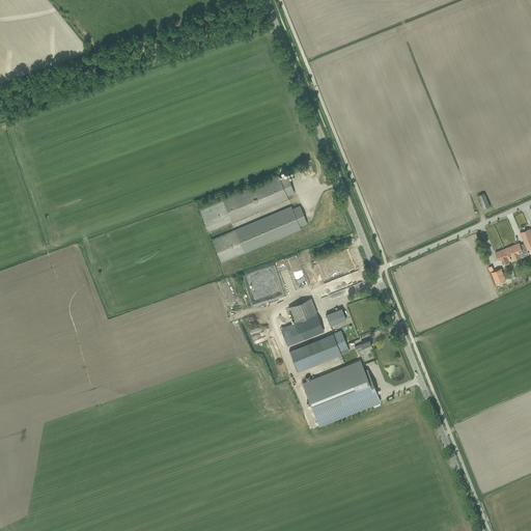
[(286,196),(295,193),(287,175),(279,178),(278,176),(199,210),(208,231),(283,200),(287,198),(286,196)]
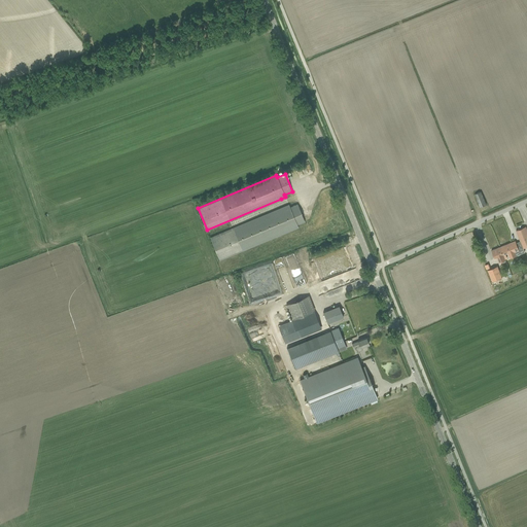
[(475,194),(480,207),(486,205),(481,191),(475,194)]
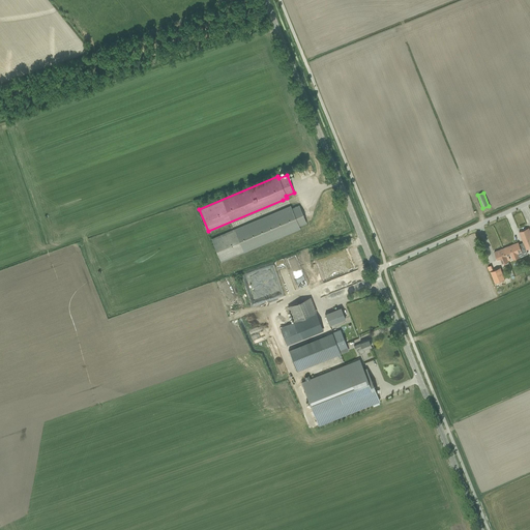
[(211,239),(221,261),(243,252),(300,229),(299,226),(306,223),(299,205),(292,208),(291,206),(211,239)]
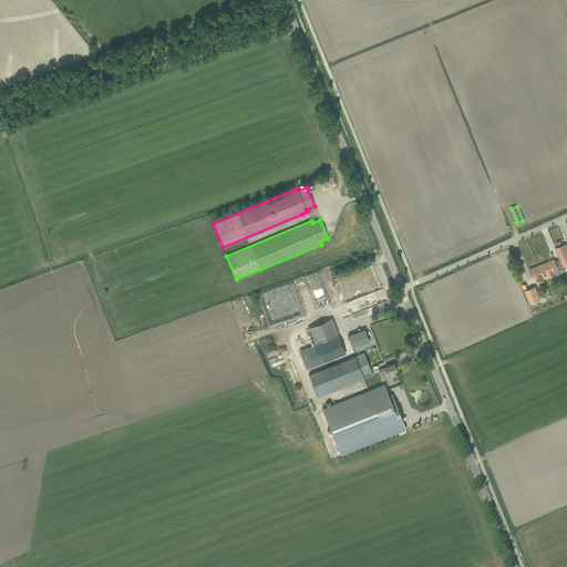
[(566,265),(566,249),(566,248),(565,249),(564,245),(555,248),(563,267),(566,265)]
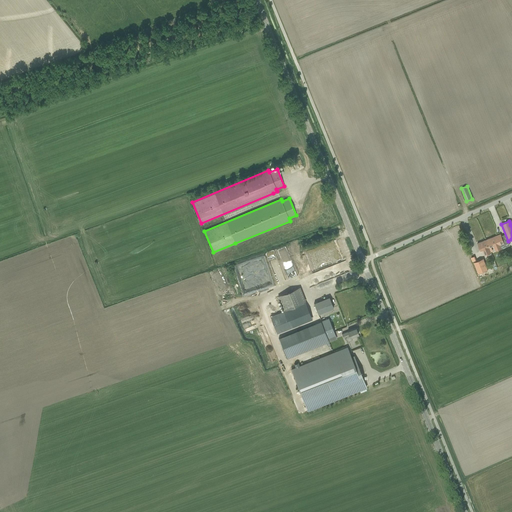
[(500,243),(504,242),(502,239),(500,234),(486,240),(489,248),(496,245),(497,248),(501,246),(500,243)]
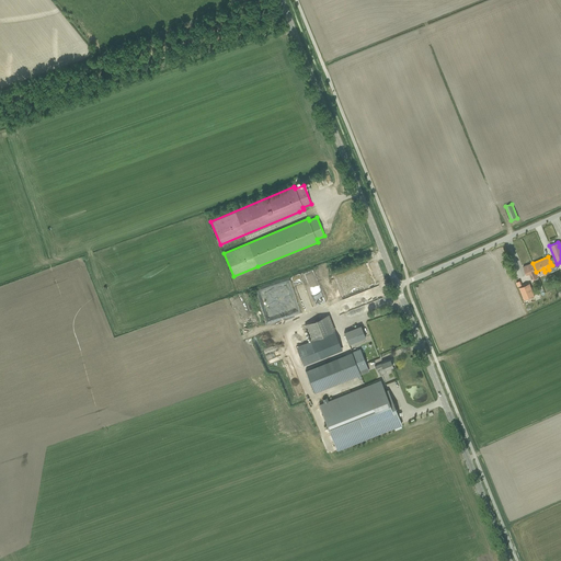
[(536,272),(533,263),(523,266),(526,275),(528,274),(530,279),(538,277),(536,272)]
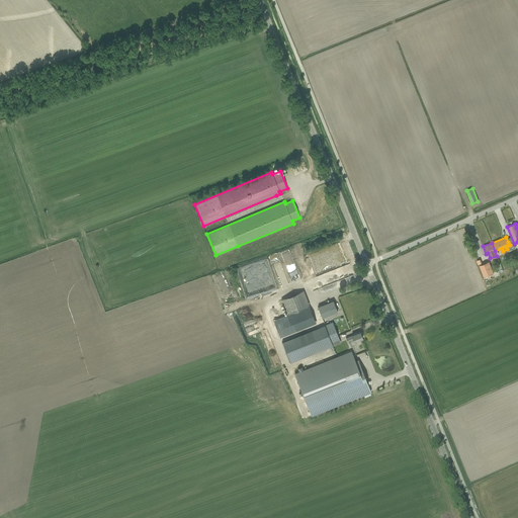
[(487,255),(481,257),(484,264),(490,262),(487,255)]
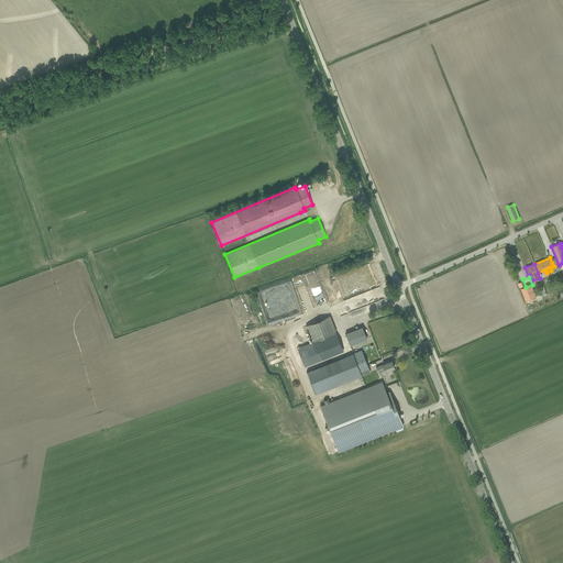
[(526,287),(521,289),(527,301),(537,297),(532,285),(526,287)]
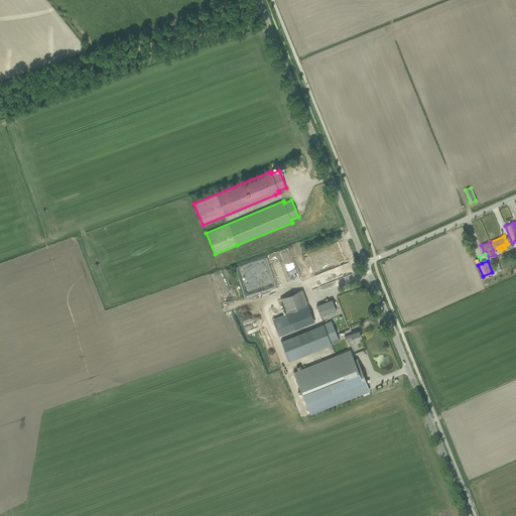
[(349,264),(311,276),(314,286),(352,274),(349,264)]
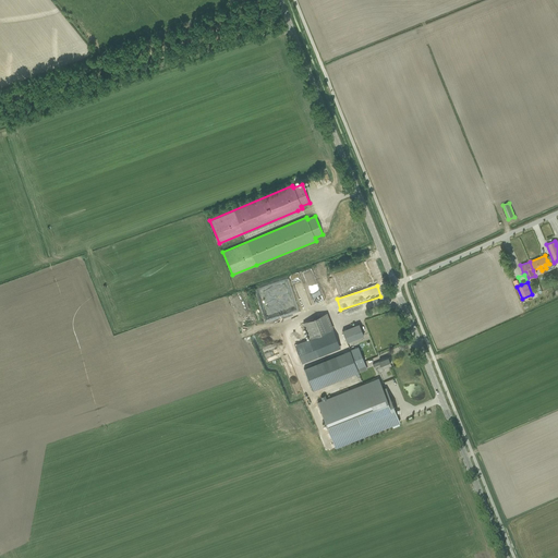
[(347,342),(366,336),(362,324),(342,330),(347,342)]
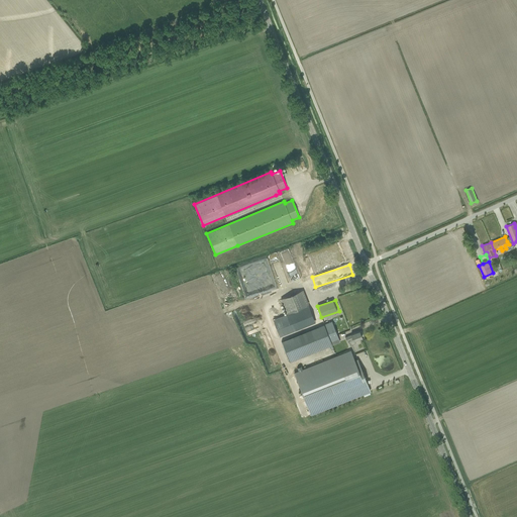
[(279,337),(315,322),(308,306),(273,320),(279,337)]
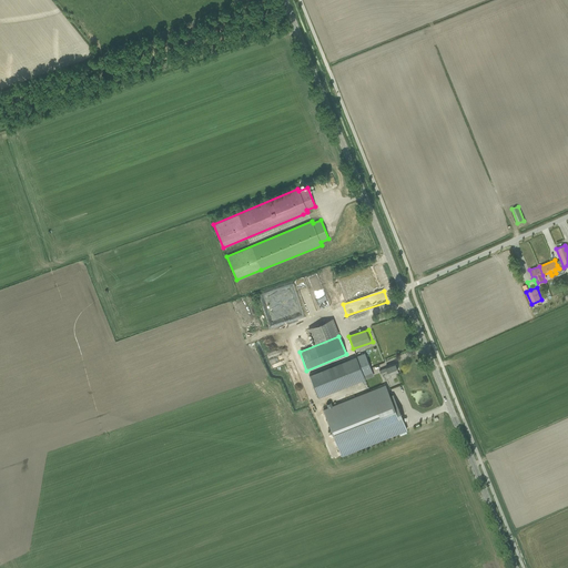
[(365,353),(356,357),(363,375),(372,372),(365,353)]
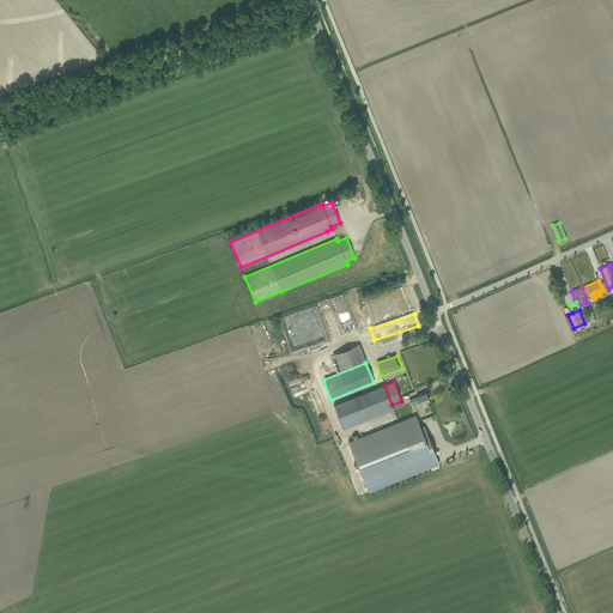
[(359,395),(333,406),(343,430),(366,420),(394,410),(392,405),(384,386),(359,395)]
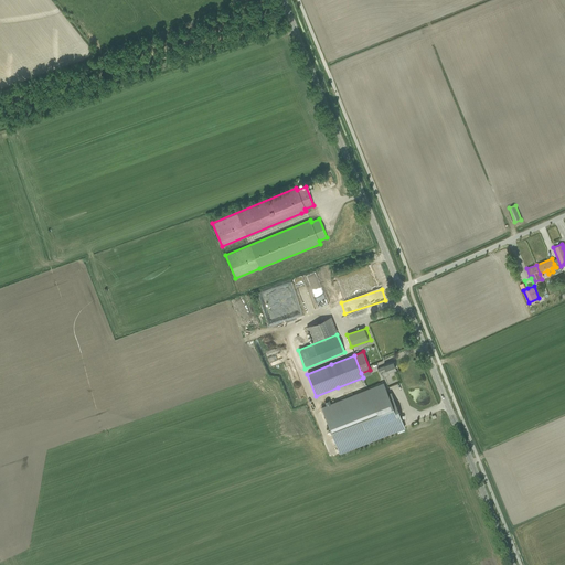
[(383,365),(377,369),(382,377),(385,376),(388,375),(387,372),(395,369),(394,365),(395,365),(394,362),(393,362),(383,365)]
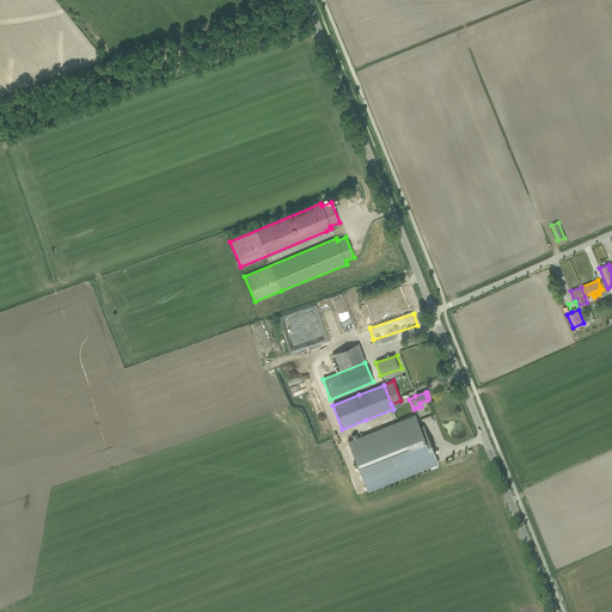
[(438,463),(423,426),(420,427),(415,415),(348,442),(367,490),(438,463)]
